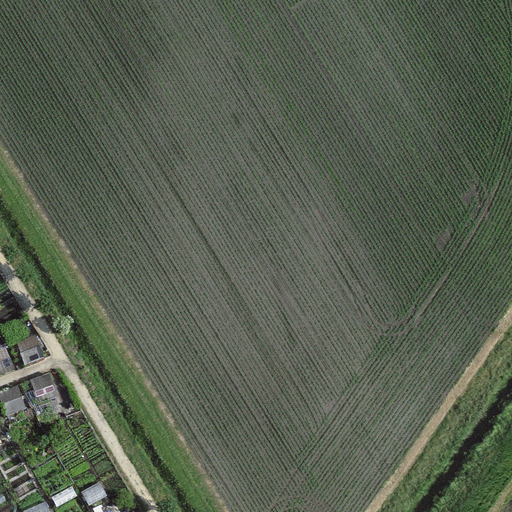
[(37,337),(16,345),(25,367),(46,359),(37,337)]
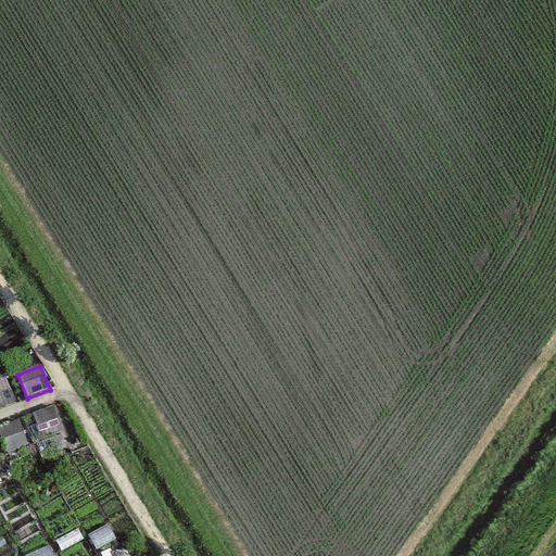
[(5,379),(0,381),(0,409),(15,403),(5,379)]
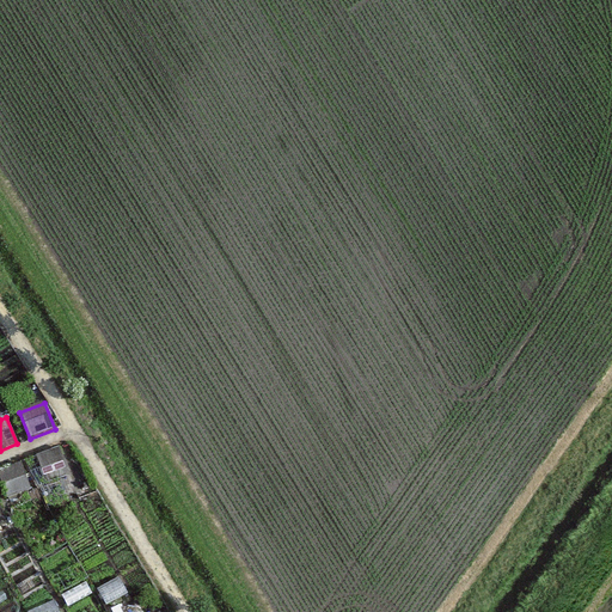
[(60,448),(35,458),(46,484),(71,475),(60,448)]
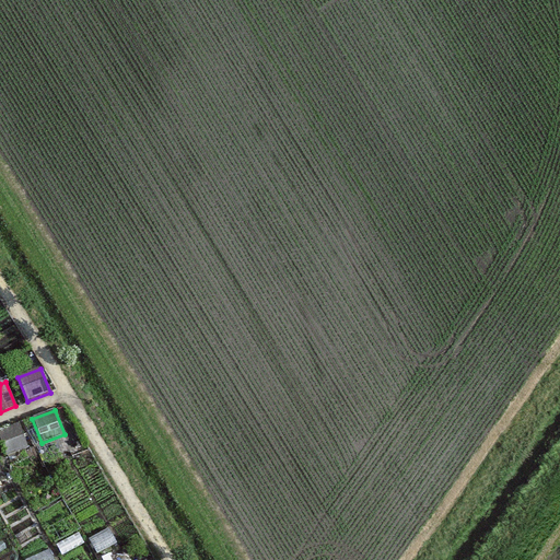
[(20,424),(0,432),(0,442),(7,457),(30,448),(20,424)]
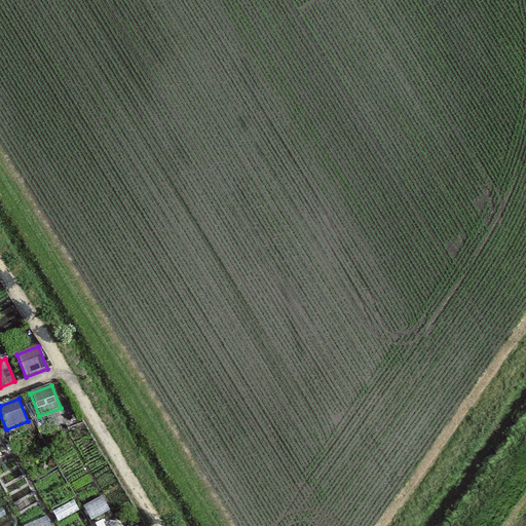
[(102,497),(83,508),(90,521),(109,512),(102,497)]
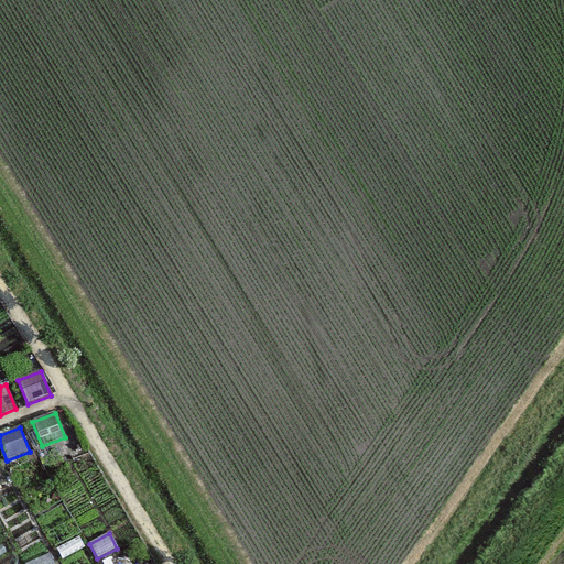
All buildings are outlined.
